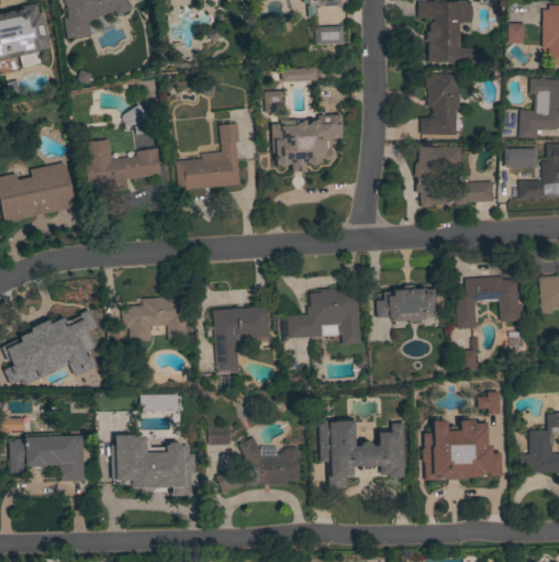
[(89,22),(91,35),(68,38),(65,19),(69,18),(68,8),(64,0),(131,0),(136,9),(121,17),(118,10),(89,22)]
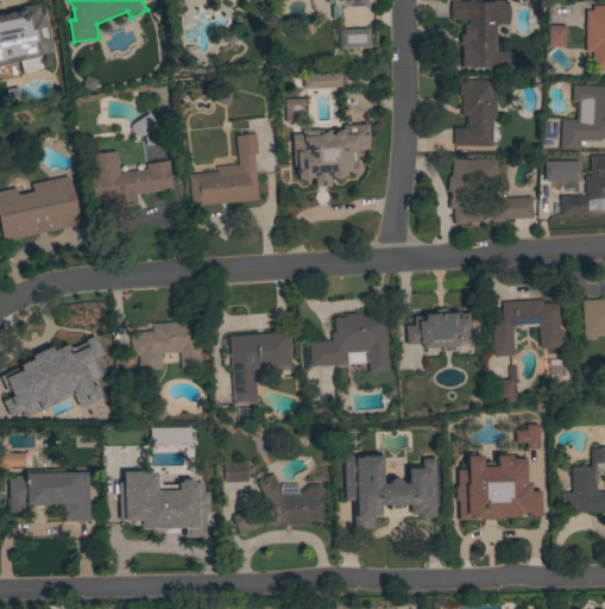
[(369,0),(369,6),(344,6),(344,5),(341,5),(341,18),(333,18),(332,4),(328,4),(328,0),(369,0)]
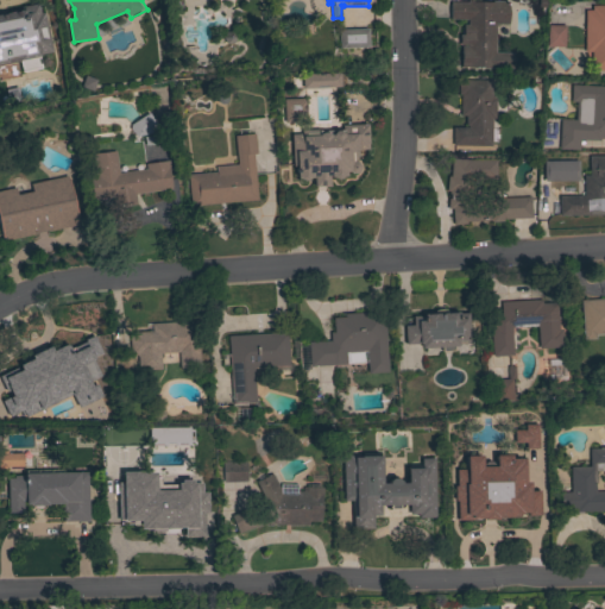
[(470,68),(470,66),(462,66),(464,46),(470,46),(470,45),(462,45),(462,36),(466,36),(466,25),(471,25),(471,19),(453,19),(454,2),(471,4),(471,2),(477,2),(477,0),(484,1),(484,2),(496,2),(496,1),(511,1),(510,24),(498,24),(497,54),(515,54),(515,68),(470,68)]
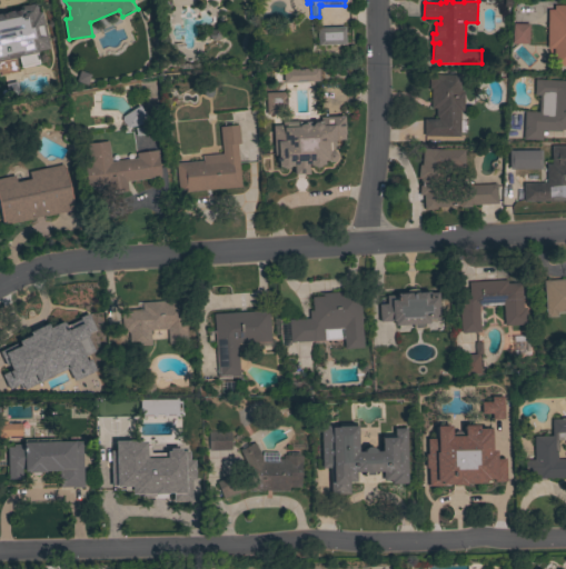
[(549,10),(556,10),(556,6),(565,6),(565,66),(555,66),(555,49),(548,49),(549,10)]
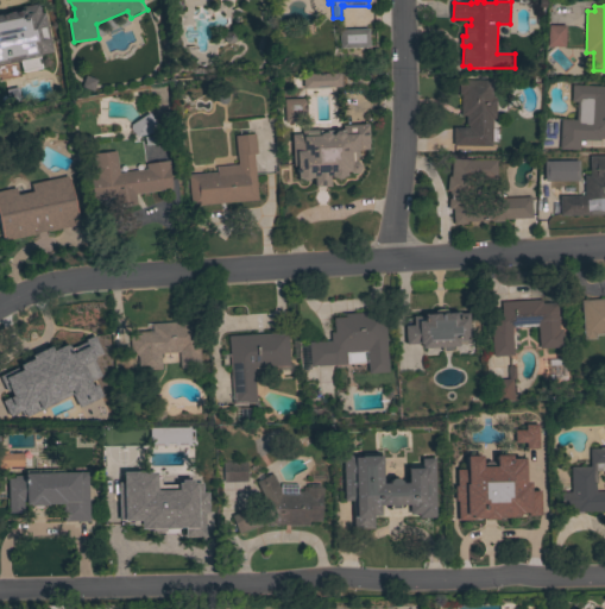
[(0,46),(0,19),(16,17),(16,14),(36,11),(36,13),(41,13),(43,31),(17,35),(17,41),(13,41),(13,45),(0,46)]
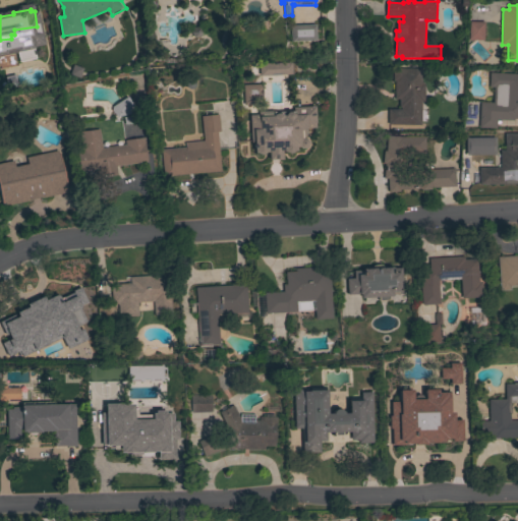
[(485,41),(470,40),(471,21),(486,21),(485,41)]
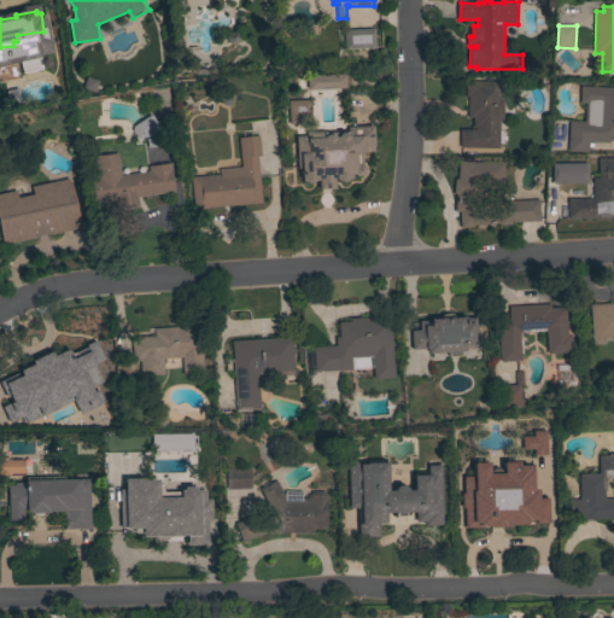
[(310,89),(309,76),(348,74),(349,88),(310,89)]
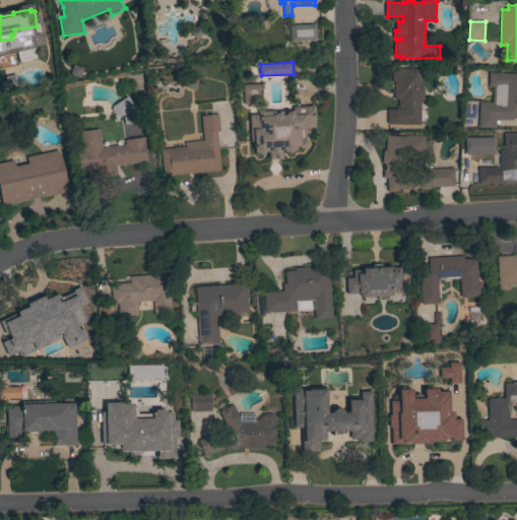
[(389,125),(389,109),(402,109),(402,107),(400,107),(400,100),(396,100),(396,80),(394,80),(394,68),(423,69),(423,83),(426,83),(426,102),(423,102),(422,125),(389,125)]
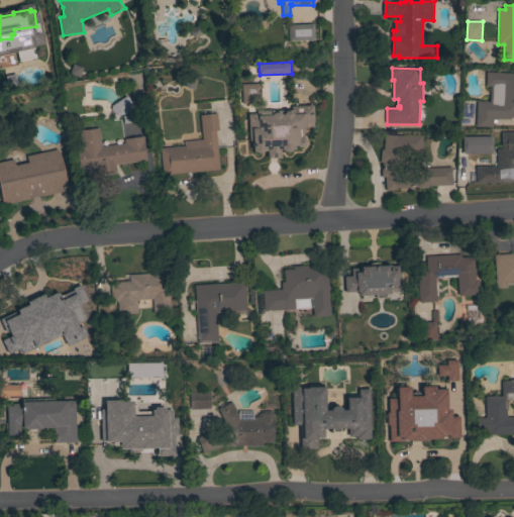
[(513,117),(512,117),(511,120),(494,119),(494,127),(477,126),(479,101),(491,102),(492,87),(488,87),(488,72),(513,73),(513,117)]
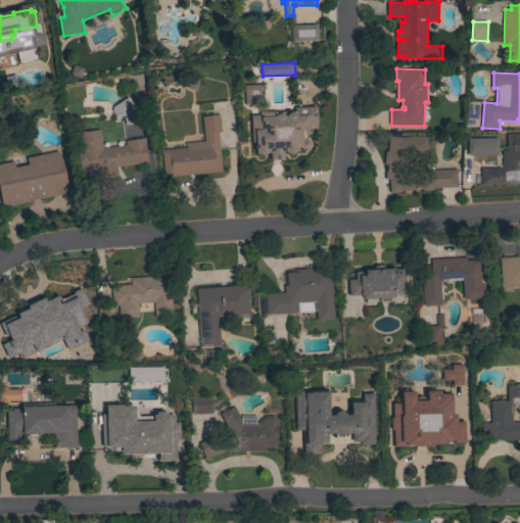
[(264,105),(263,86),(244,87),(245,105),(264,105)]
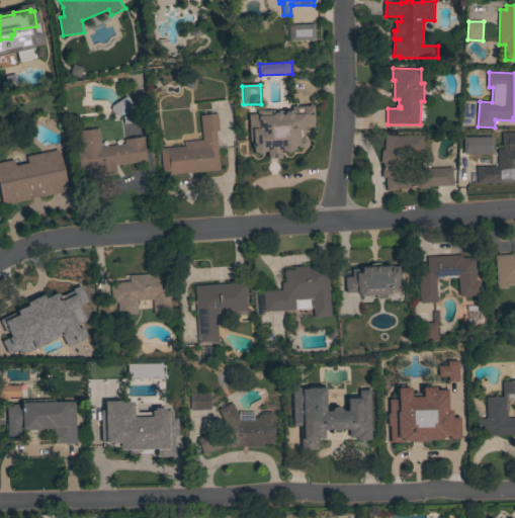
[(129,96),(139,110),(118,116),(112,110),(113,106),(129,96)]
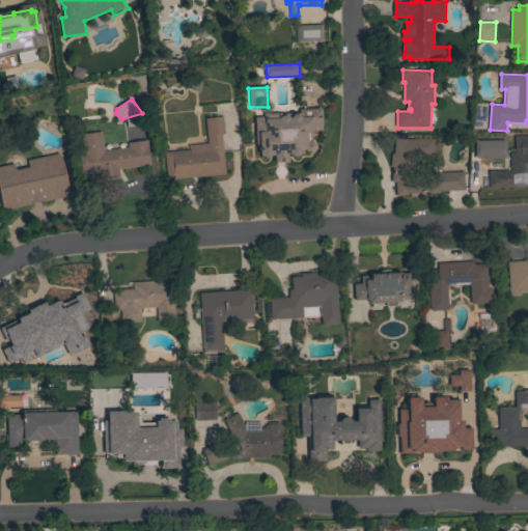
[(261,156),(260,145),(257,145),(256,117),(266,117),(266,114),(281,113),(281,114),(301,113),(301,109),(324,108),(324,126),(324,131),(312,131),(312,141),(314,142),(315,144),(315,146),(315,148),(314,149),(313,150),(311,151),(309,151),(307,151),(306,149),(303,149),(303,154),(301,154),(299,156),(295,156),(293,155),(289,155),(289,154),(288,154),(289,163),(276,163),(275,154),(275,156),(272,156),(270,158),(266,158),(264,156),(261,156)]
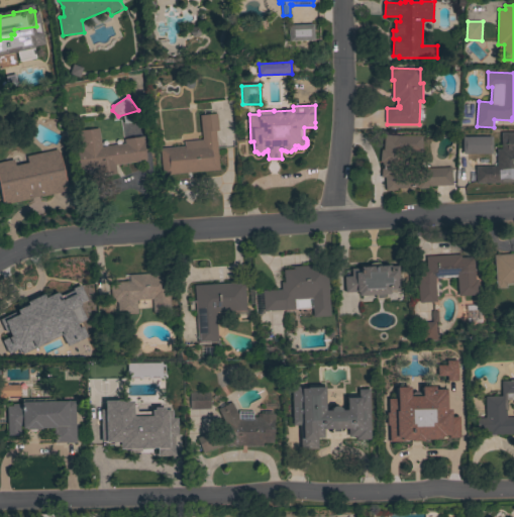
[(165,175),(163,148),(186,146),(186,141),(204,140),(202,115),(219,114),(220,130),(217,131),(221,170),(165,175)]
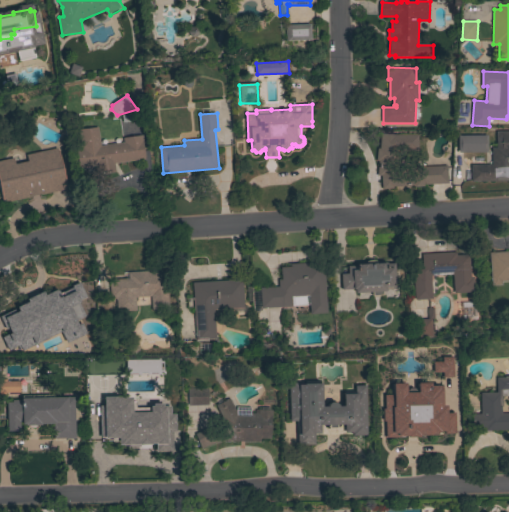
[(116,163),(117,172),(97,175),(96,166),(80,168),(77,150),(84,149),(81,130),(100,127),(102,145),(125,142),(124,138),(144,135),(145,141),(144,141),(146,159),(116,163)]
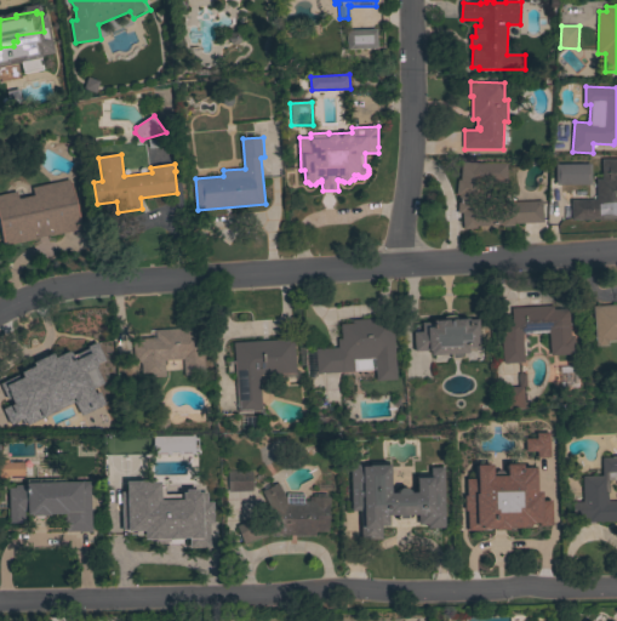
[(616,220),(573,220),(573,200),(598,200),(598,180),(604,180),(604,160),(616,159),(616,220)]
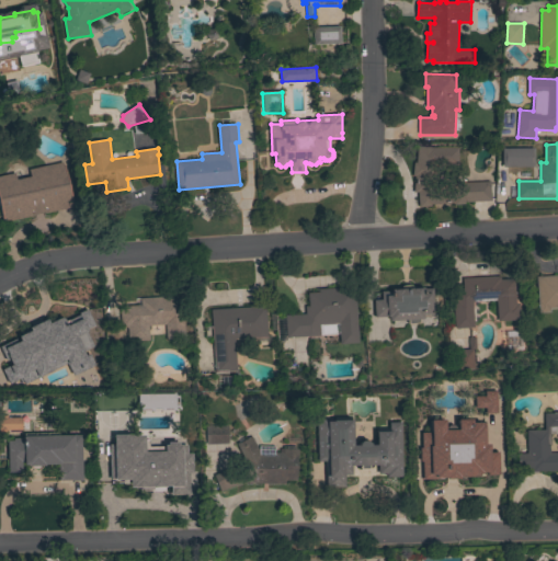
[(466,203),(466,205),(455,205),(455,203),(432,205),(432,206),(421,207),(420,192),(416,192),(416,184),(417,176),(414,176),(416,163),(418,163),(420,147),(439,148),(460,148),(460,165),(440,165),(440,172),(436,184),(491,182),(492,201),(466,203)]
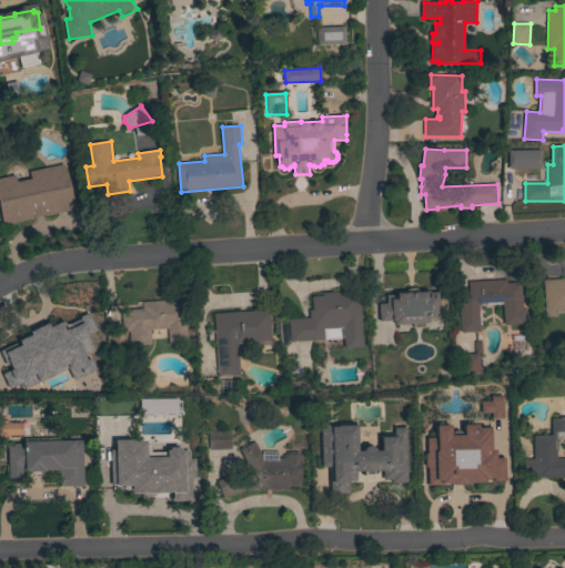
[(4,225),(0,202),(0,179),(9,178),(10,184),(32,179),(31,171),(48,168),(50,175),(67,171),(68,174),(69,174),(76,206),(74,206),(74,210),(4,225)]
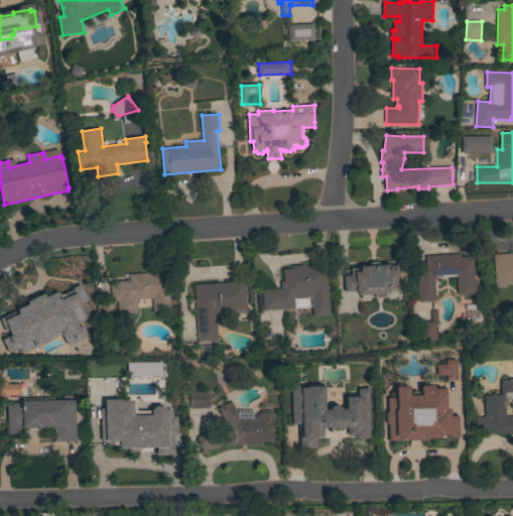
[(512,283),(507,284),(507,287),(497,288),(495,255),(512,253),(512,283)]
